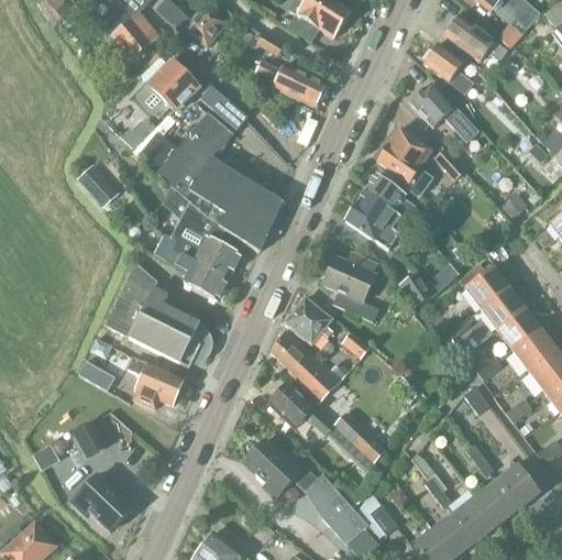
[(100,22),(132,61),(160,37),(140,12),(149,3),(151,0),(111,0),(119,7),(100,22)]
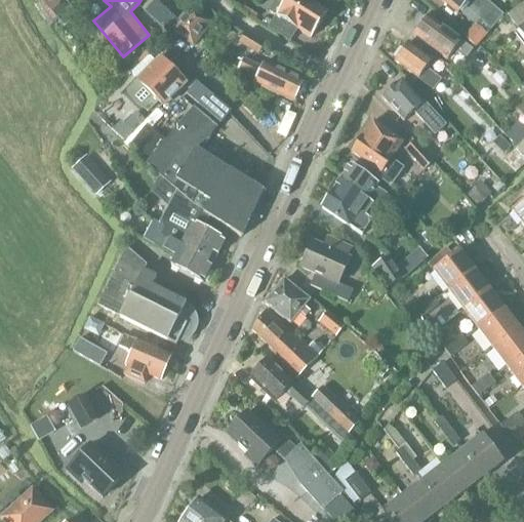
[(145,9),(169,31),(172,27),(194,44),(212,21),(191,3),(178,17),(158,0),(153,0),(145,9)]
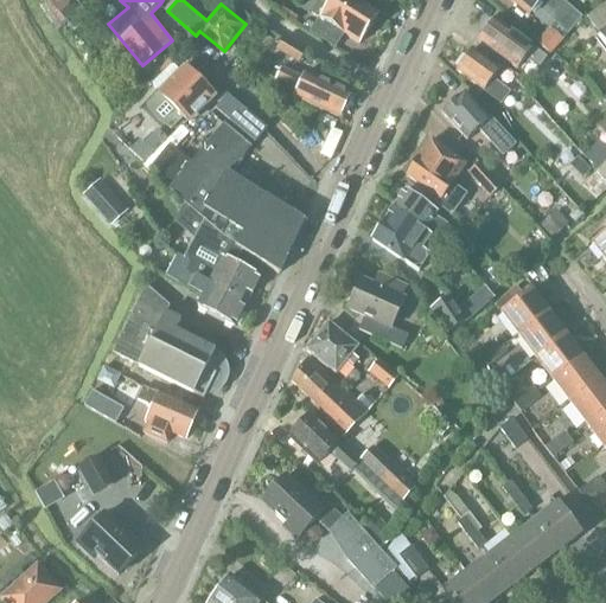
[(318,0),(312,11),(359,42),(378,11),(363,1),(364,0),(318,0)]
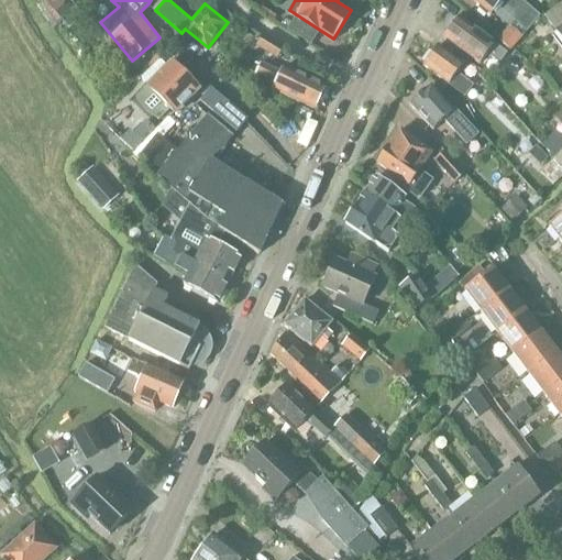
[(476,0),(481,3),(480,6),(486,12),(489,11),(491,12),(500,1),(527,24),(537,13),(521,0),(518,0),(516,2),(514,0),(476,0)]
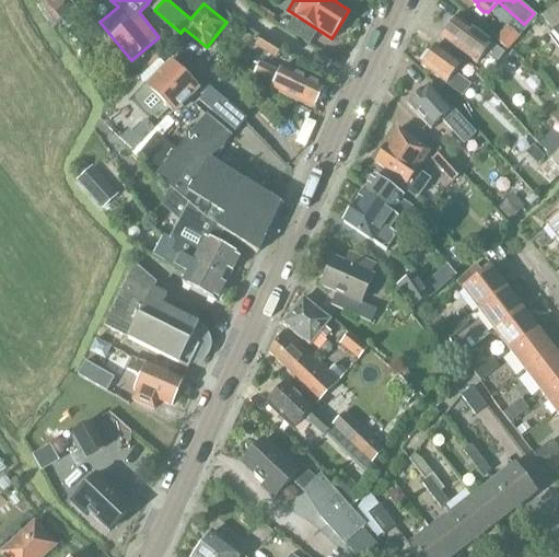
[(558,1),(544,12),(555,25),(558,22),(558,1)]
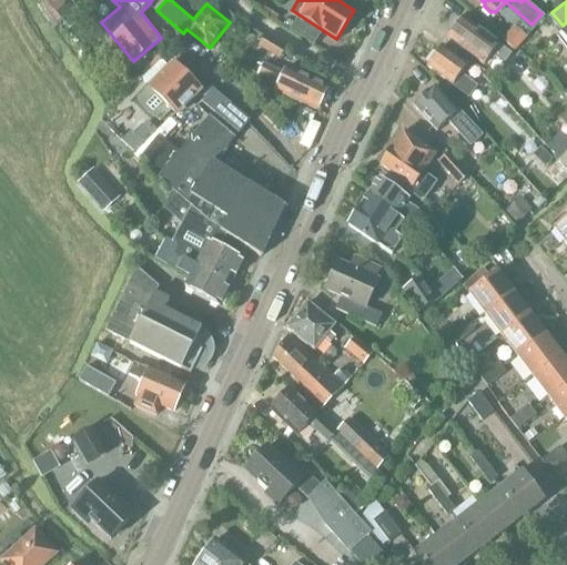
[(453,29),(447,36),(484,62),(499,42),(463,16),(461,18),(456,17),(451,24),(453,29)]
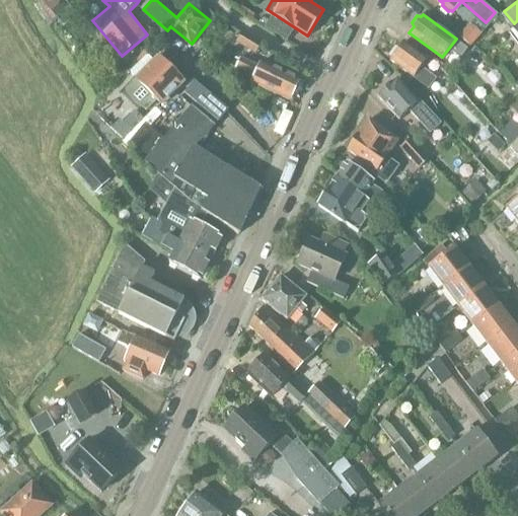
[(470,22),(459,34),(470,45),(482,31),(470,22)]
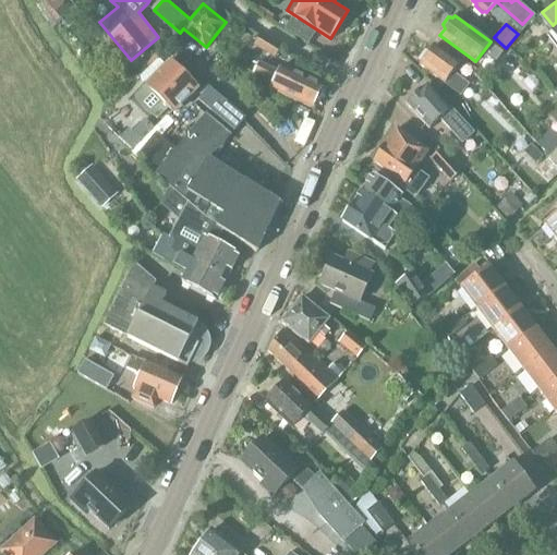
[(254,43),(276,57),(282,47),(259,33),(254,43)]
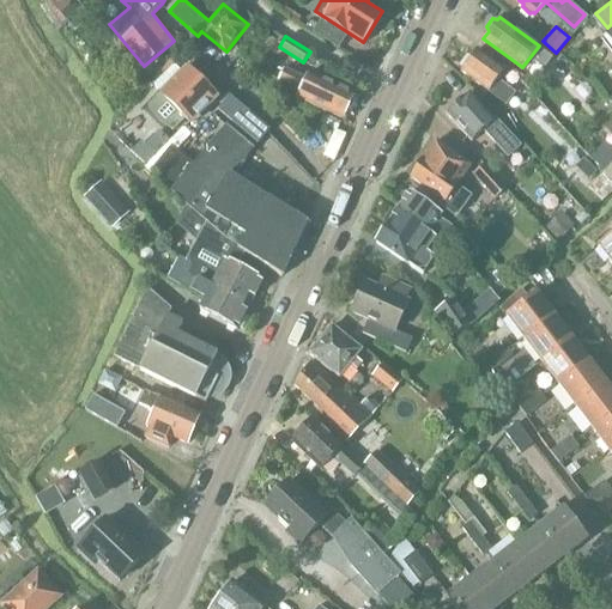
[(461,69),(489,90),(504,101),(513,90),(497,78),(506,67),(477,47),(461,69)]
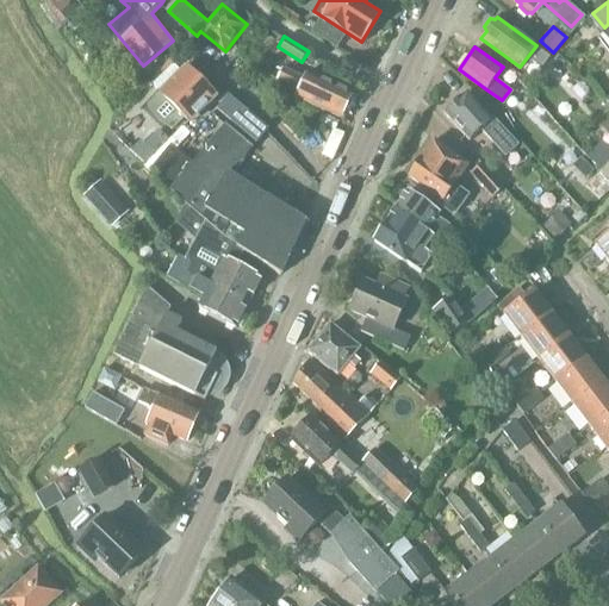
[(187,66),(149,104),(173,127),(184,116),(190,120),(216,95),(187,66)]
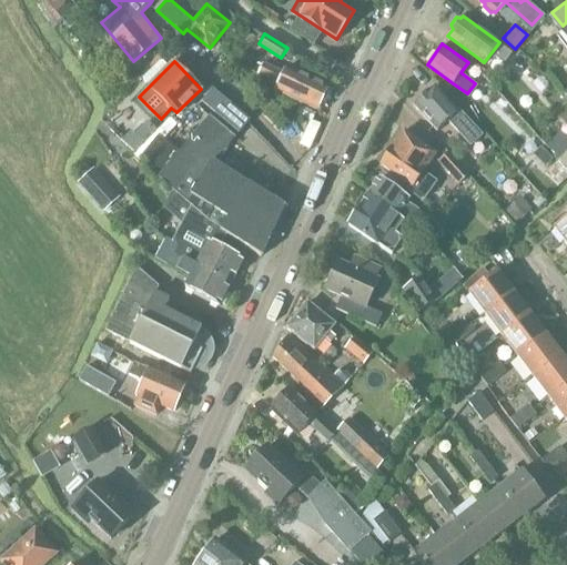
[(259,72),(269,77),(279,81),(275,88),(319,108),(322,99),(325,98),(327,93),(326,90),(328,86),(286,66),(283,72),(263,62),(259,72)]
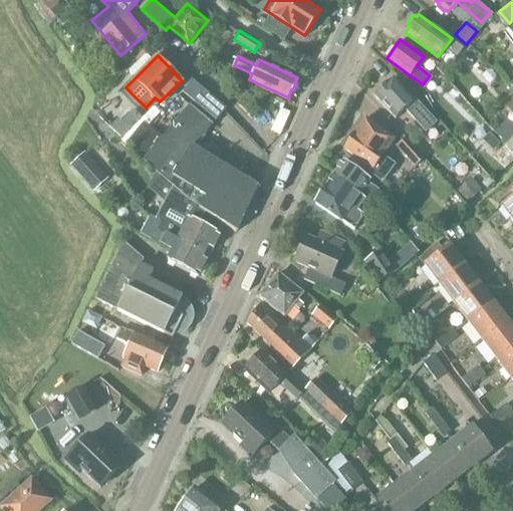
[(373,93),(396,116),(406,107),(426,130),(436,120),(415,97),(414,98),(394,76),(388,81),(388,80),(373,93)]
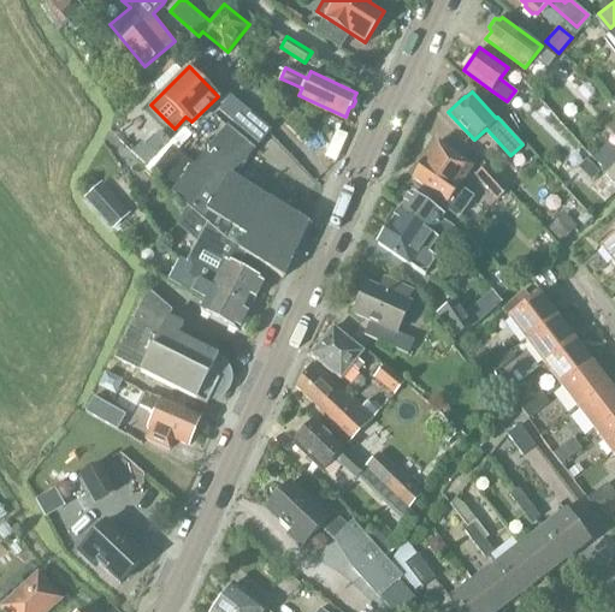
[(220,108),(259,141),(270,128),(231,95),(220,108)]
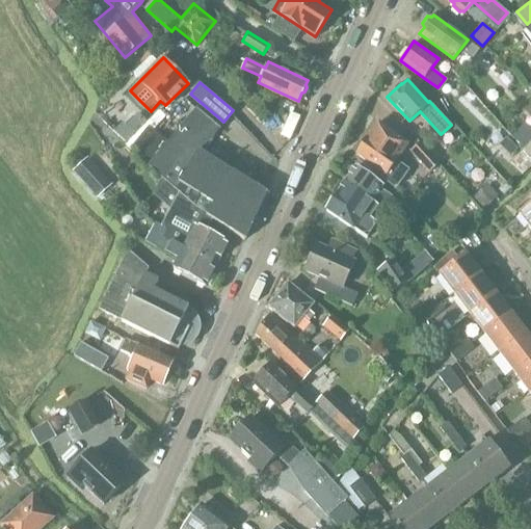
[(148,164),(180,192),(195,205),(207,212),(207,214),(211,217),(244,238),(245,237),(266,192),(266,191),(202,151),(207,142),(209,143),(214,136),(212,135),(217,126),(220,128),(220,127),(196,106),(168,139),(155,128),(166,114),(159,108),(127,143),(150,162),(148,164)]
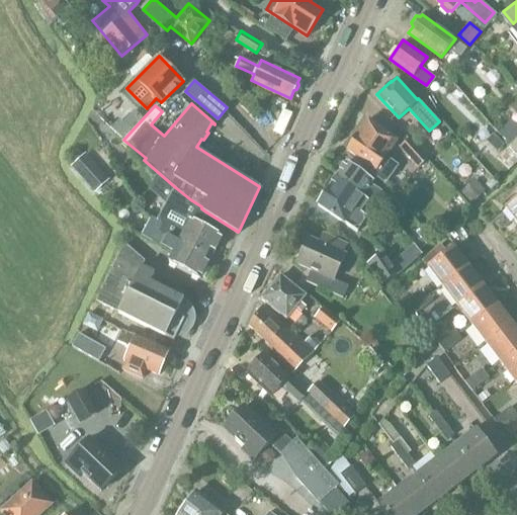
[(368,117),(347,148),(375,168),(373,172),(385,181),(397,164),(385,156),(398,139),(368,117)]
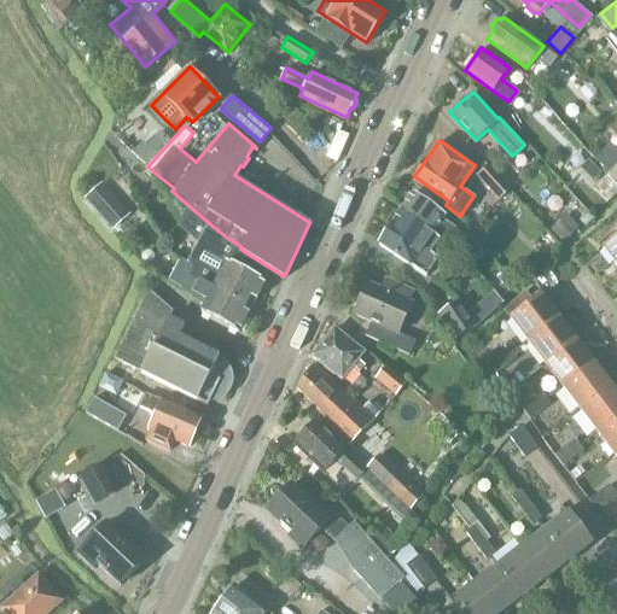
[(585,163),(595,177),(607,169),(597,153),(585,163)]
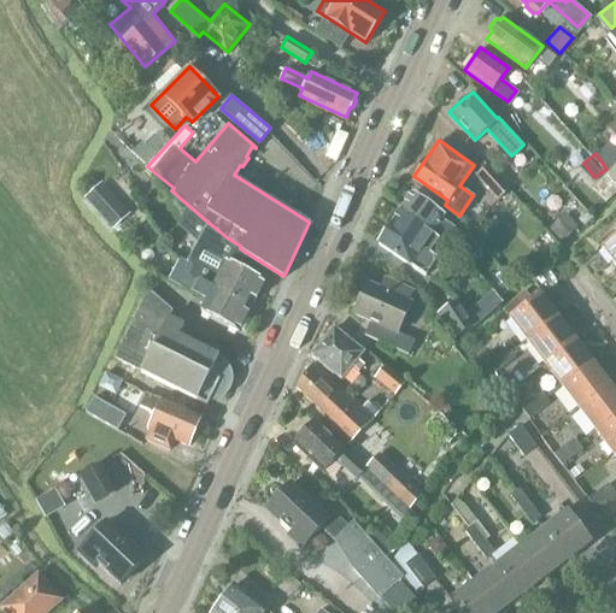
[(475,171),(497,194),(506,184),(486,161),(475,171)]
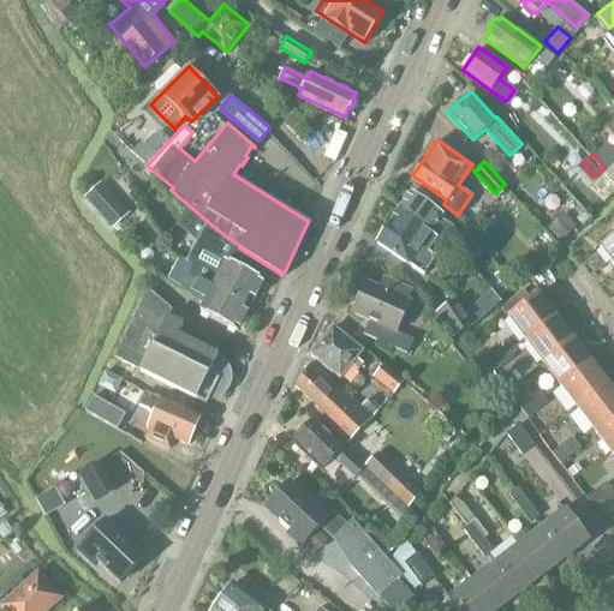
[(85,193),(84,195),(90,201),(113,227),(130,210),(101,180),(85,193)]
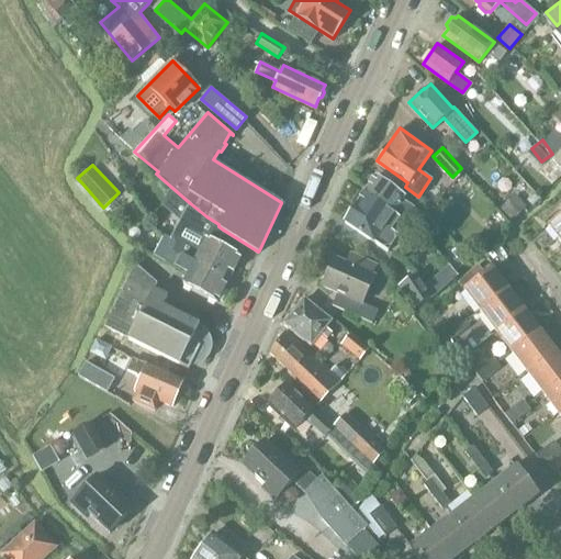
[(376,175),(360,198),(395,221),(400,215),(417,226),(426,213),(402,198),(405,194),(376,175)]
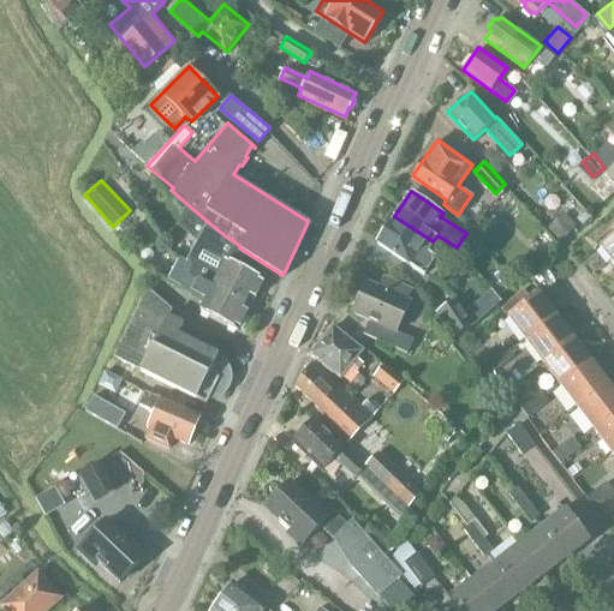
[(562,238),(574,227),(562,215),(552,226),(562,238)]
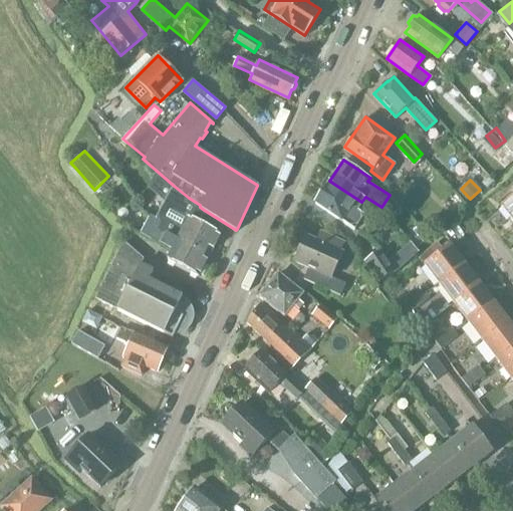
[(361,202),(329,181),(315,201),(354,228),(365,213),(357,207),(361,202)]
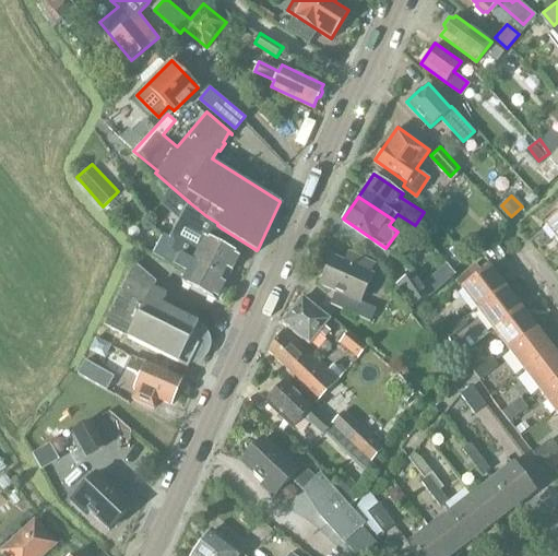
[(189,202),(170,237),(176,239),(171,248),(193,259),(192,260),(226,279),(239,252),(215,239),(222,228),(217,225),(217,223),(205,215),(189,202)]
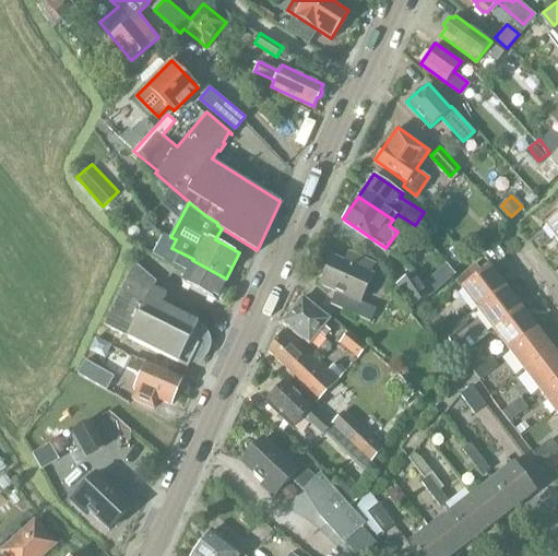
[(557,212),(545,223),(557,239),(557,212)]
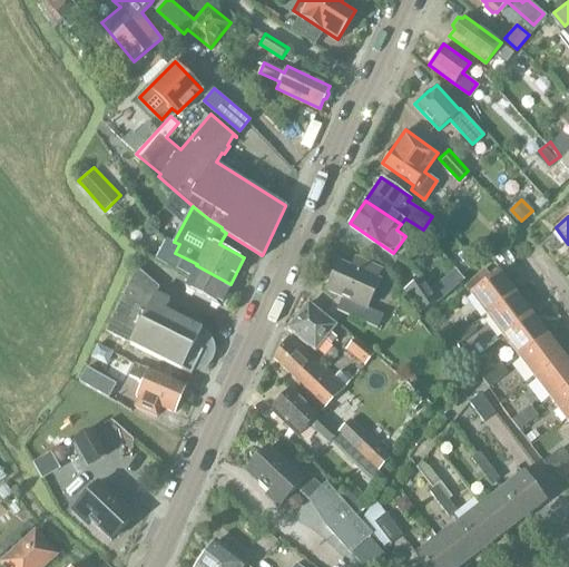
[(179,244),(174,242),(167,237),(156,257),(190,276),(186,286),(221,305),(231,284),(196,265),(197,264),(175,253),(179,244)]
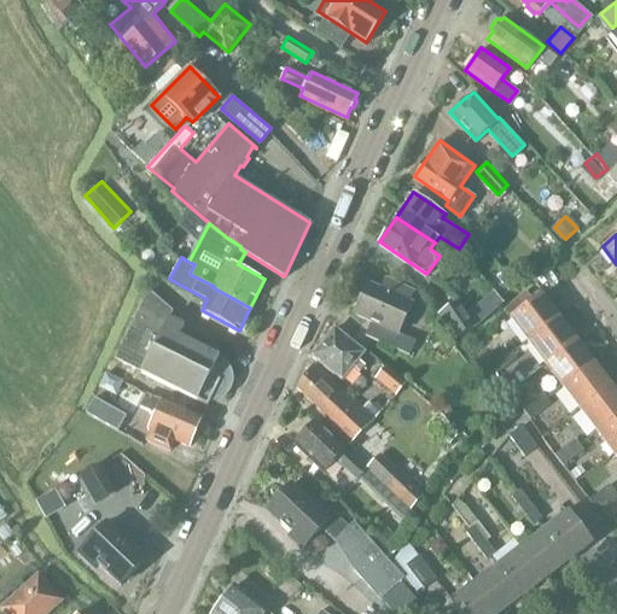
[(385,276),(380,287),(368,281),(354,313),(372,320),(366,333),(409,354),(415,339),(399,332),(412,302),(409,300),(414,290),(385,276)]
